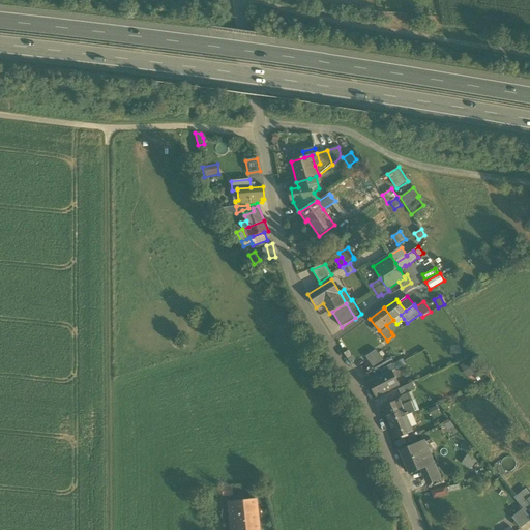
[(386,325),(391,332),(399,327),(396,324),(393,320),(386,325)]
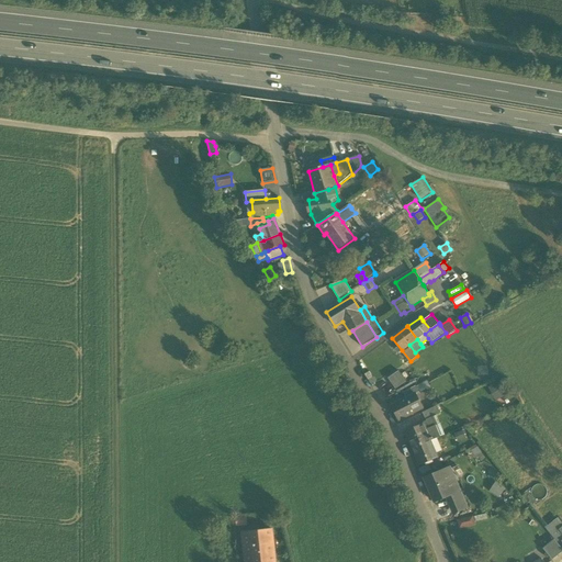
[(389,379),(395,390),(406,382),(398,371),(389,379)]
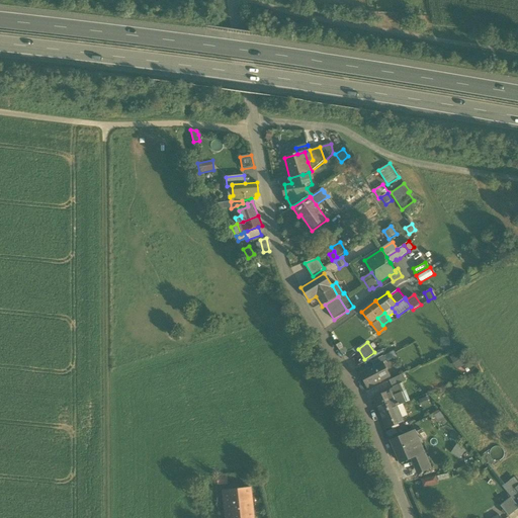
[(384,355),(386,361),(387,362),(398,357),(394,350),(384,355)]
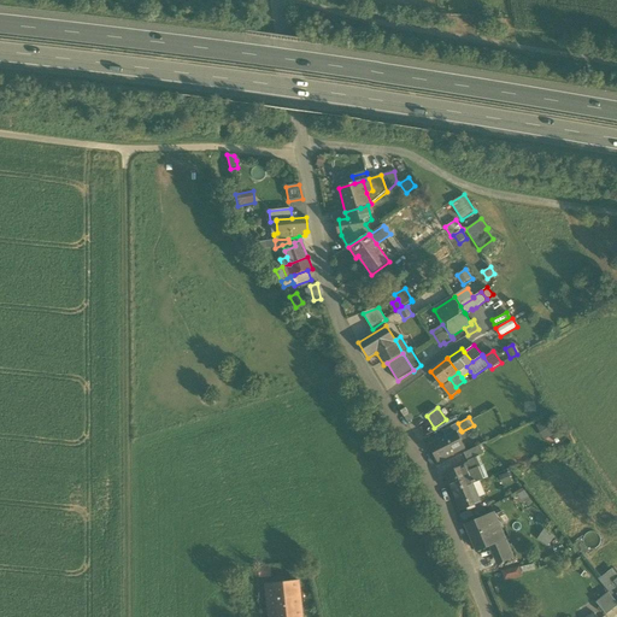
[(442,432),(446,438),(456,433),(457,433),(460,430),(458,423),(451,427),(442,432)]
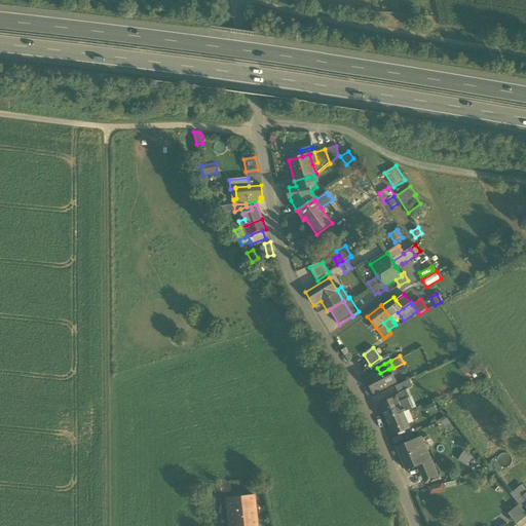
[(367,380),(374,393),(396,382),(389,369),(388,369),(380,373),(367,380)]
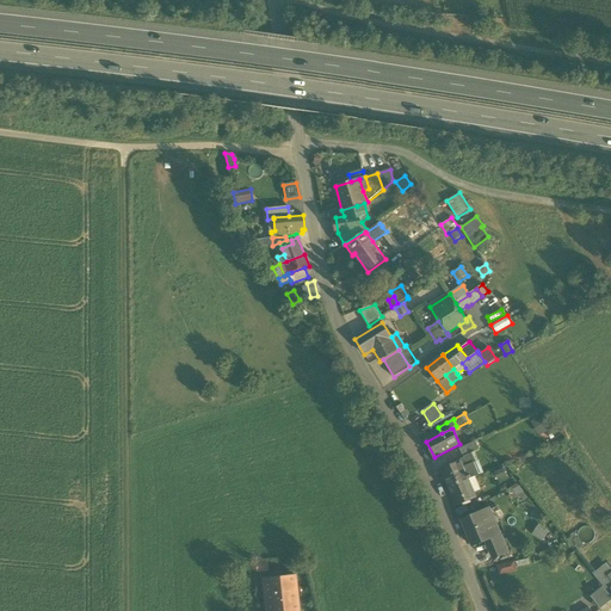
[(460,449),(463,457),(469,455),(475,451),(479,450),(475,442),(460,449)]
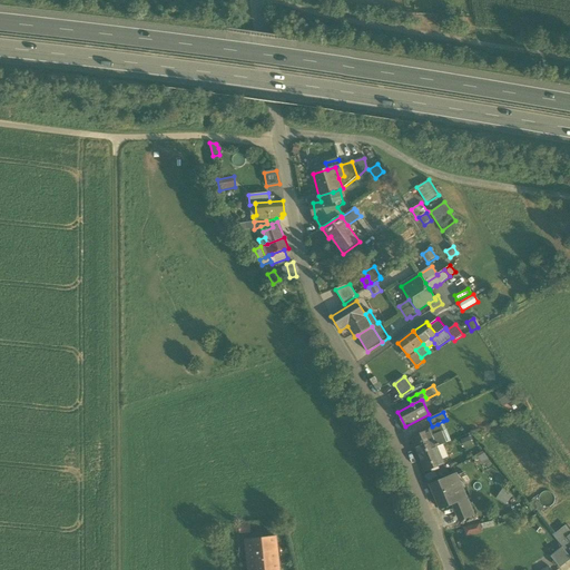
[(446,430),(443,421),(438,424),(441,432),(446,430)]
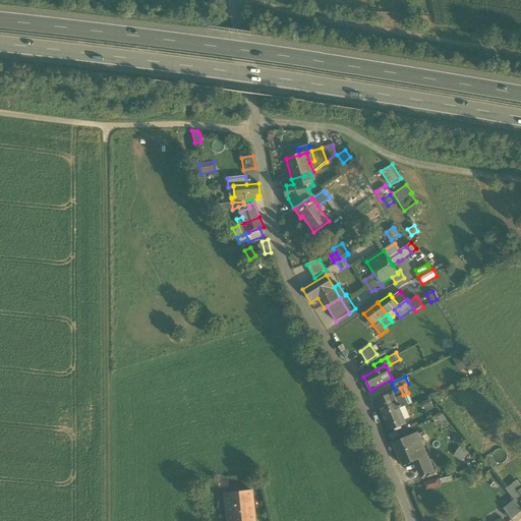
[(385,395),(386,397),(394,394),(395,398),(403,395),(400,388),(395,390),(396,391),(385,395)]
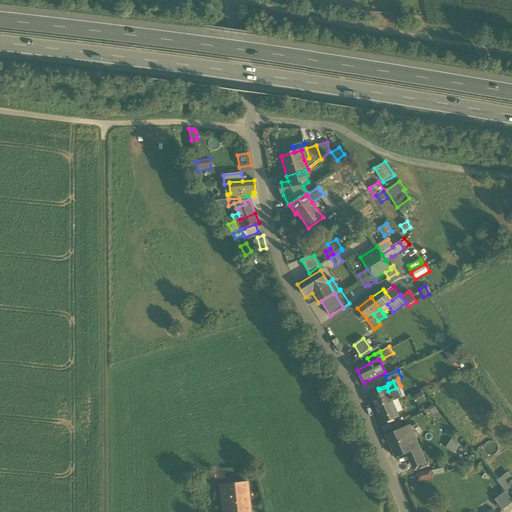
[(401,386),(396,388),(400,398),(405,396),(401,386)]
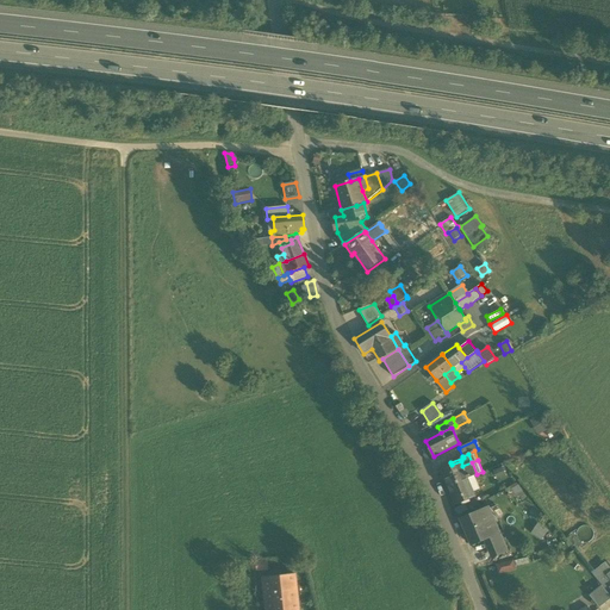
[(467,478),(462,466),(461,461),(452,465),(447,467),(441,470),(448,486),(467,478)]
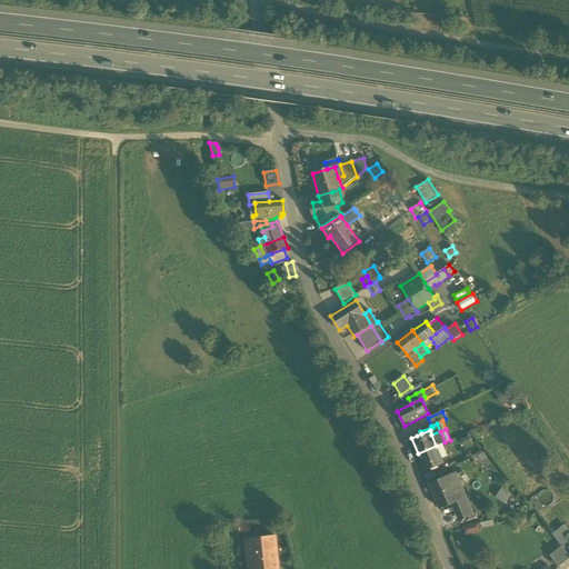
[(442,443),(445,442),(440,431),(431,435),(436,446),(442,443)]
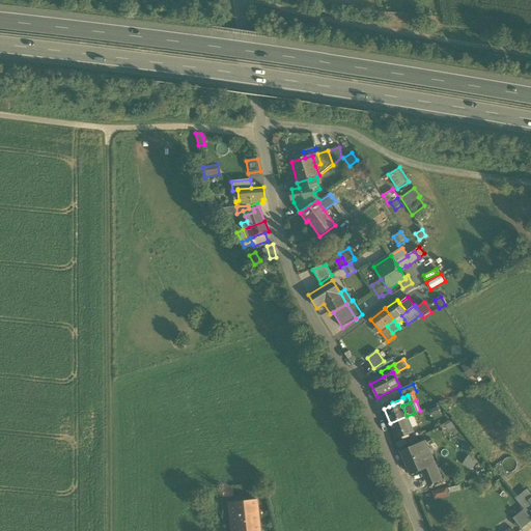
[(438,407),(429,411),(432,417),(440,413),(438,407)]
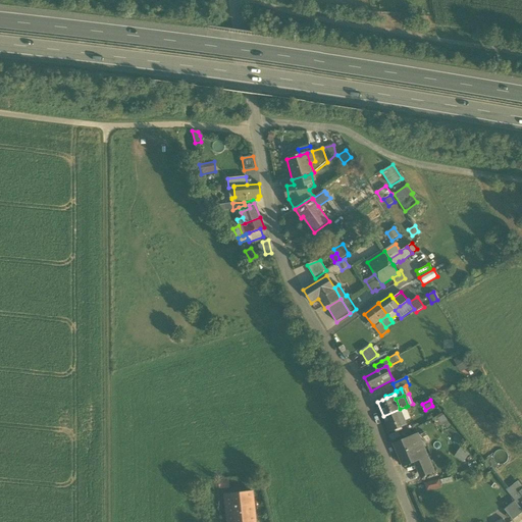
[(411,418),(406,407),(400,409),(405,421),(411,418)]
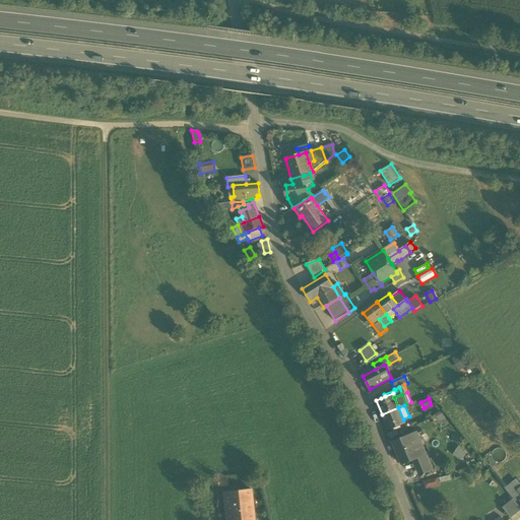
[(382,414),(389,431),(405,424),(403,419),(398,407),(382,414)]
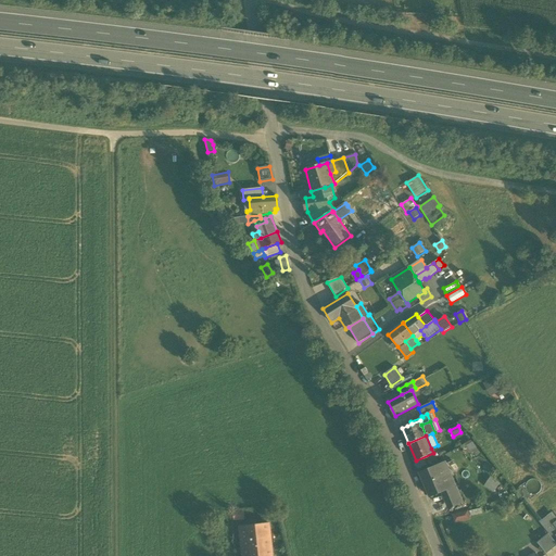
[(424,458),(414,464),(418,470),(427,465),(424,458)]
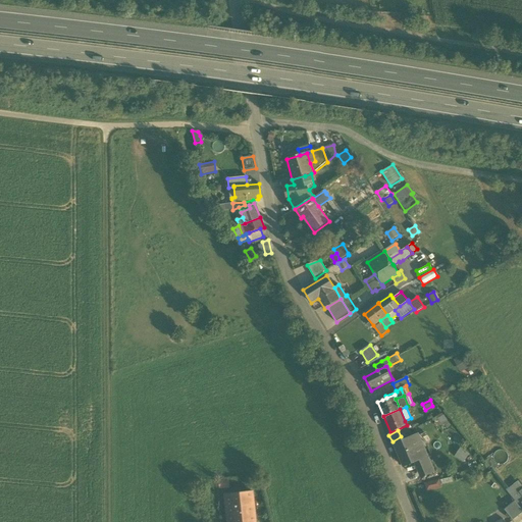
[(396,446),(404,465),(416,460),(418,464),(428,460),(418,435),(396,446)]
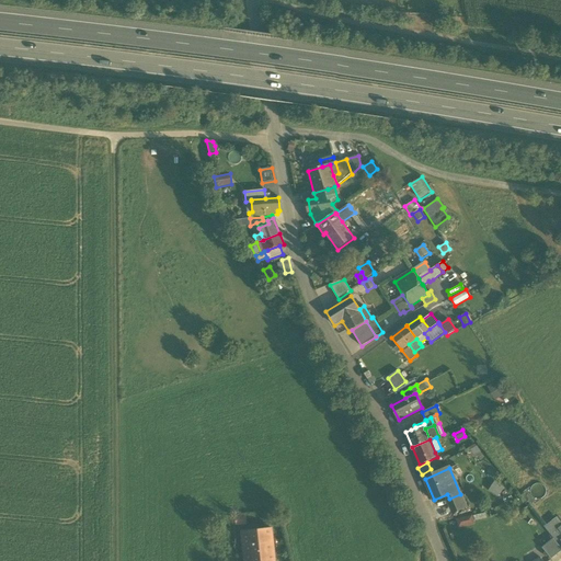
[(504,488),(495,481),(489,491),(499,497),(504,488)]
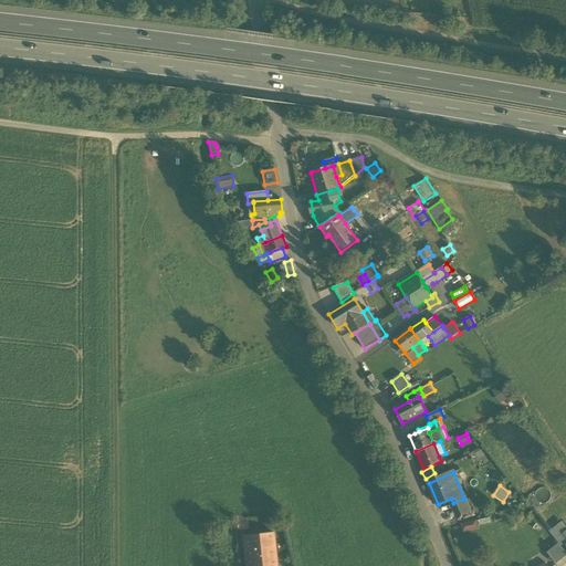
[(452,504),(458,516),(470,511),(464,499),(453,503),(452,504)]
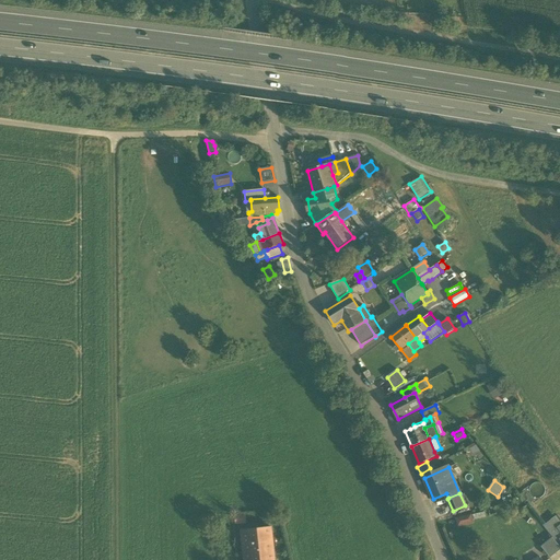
[(471,514),(455,517),(457,527),(474,524),(471,514)]
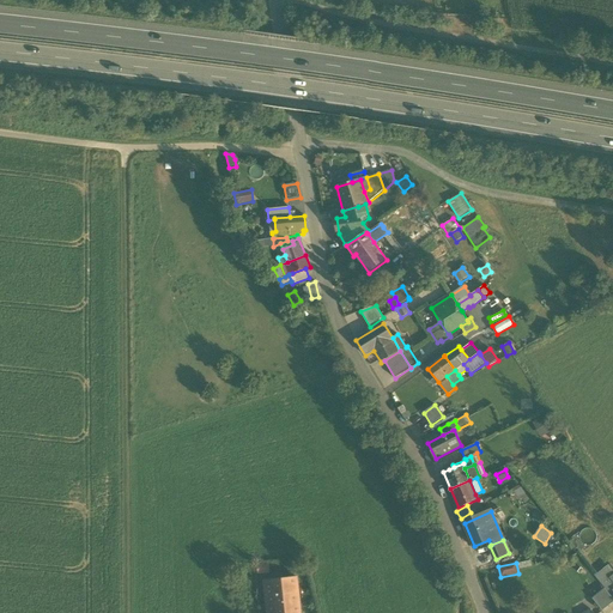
[(268,564),(256,564),(256,575),(268,575),(268,564)]
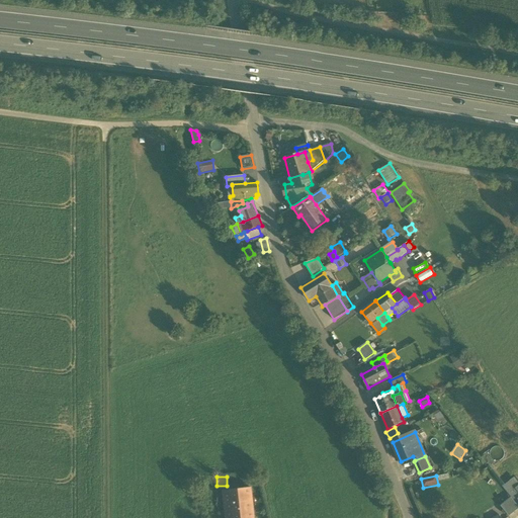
[(504,487),(510,494),(516,489),(517,487),(517,484),(514,480),(504,487)]
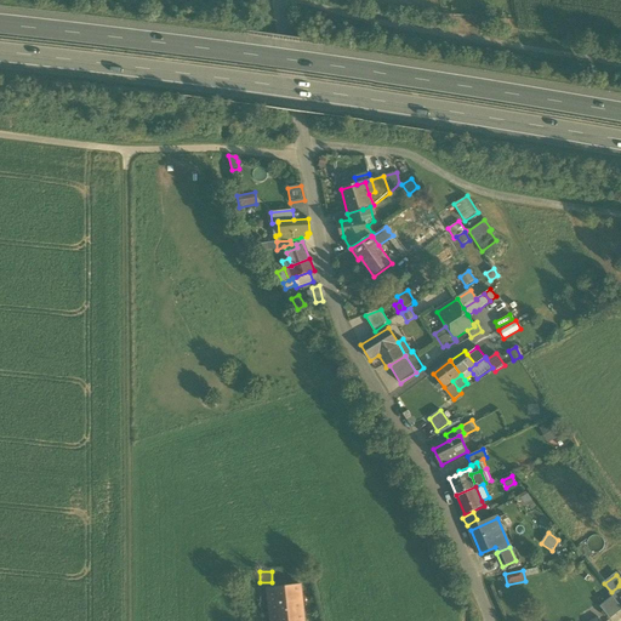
[(267,588),(269,620),(302,620),(298,585),(267,588)]
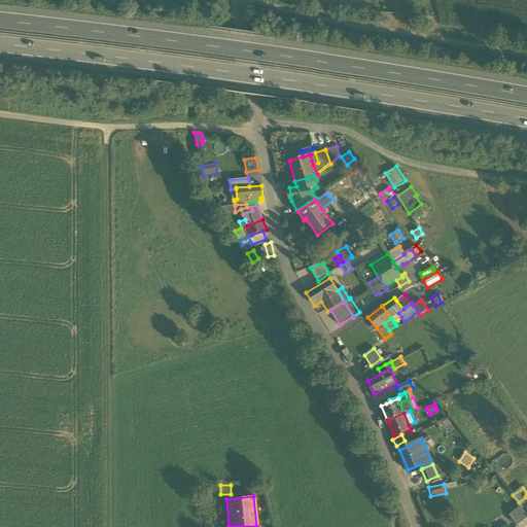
[(526,515),(520,506),(515,511),(523,521),(526,518),(526,515)]
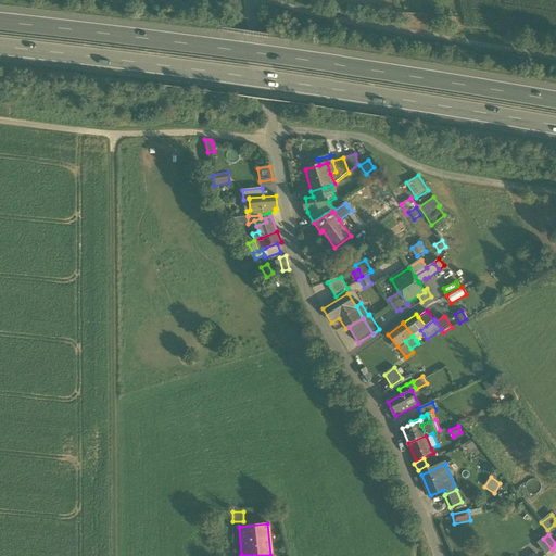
[(547,554),(552,550),(543,539),(538,542),(547,554)]
